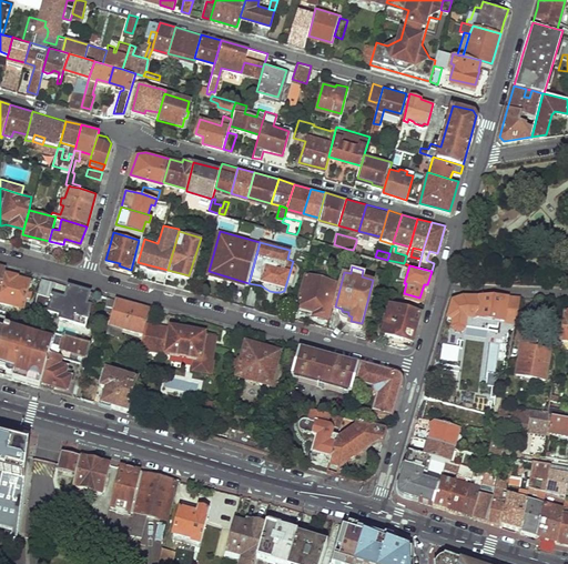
[(337,281),(307,272),(300,303),(315,308),(314,311),(328,315),(337,281)]
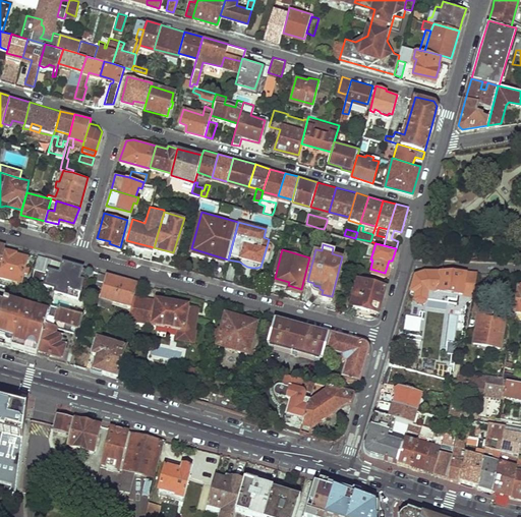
[(0,265),(0,275),(22,280),(26,255),(4,250),(0,265)]
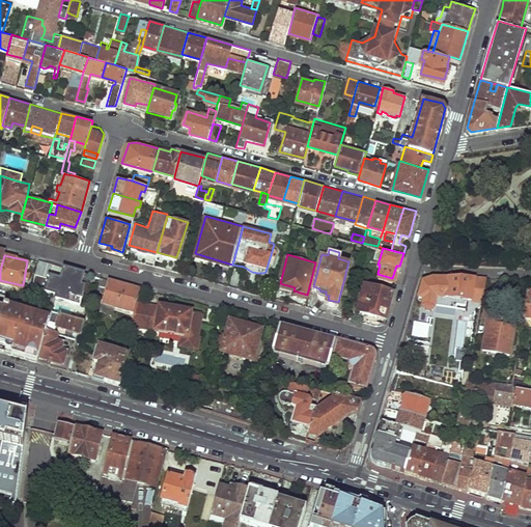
[(85,271),(64,265),(62,275),(50,273),(52,261),(38,258),(32,288),(45,292),(46,288),(57,293),(56,295),(80,302),(85,282),(82,281),(85,271)]
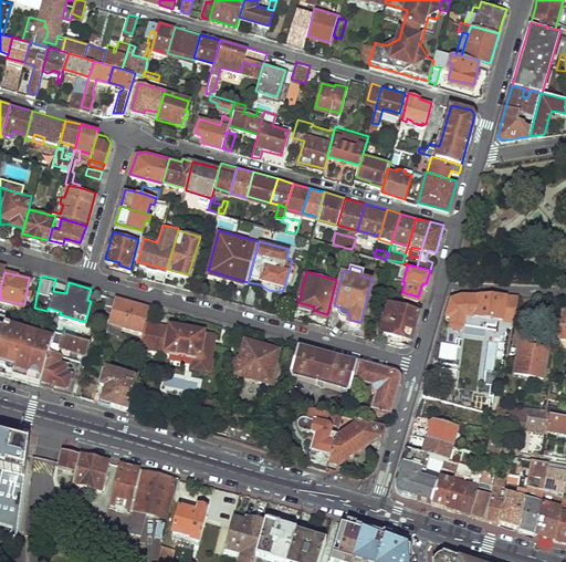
[(55,279),(53,291),(66,293),(69,282),(55,279)]
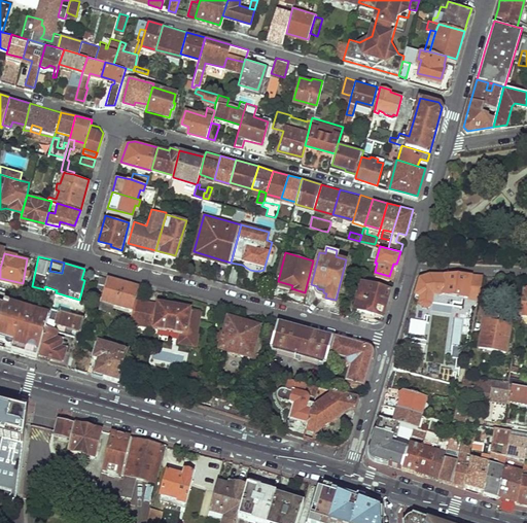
[(99,273),(96,285),(103,287),(106,275),(99,273)]
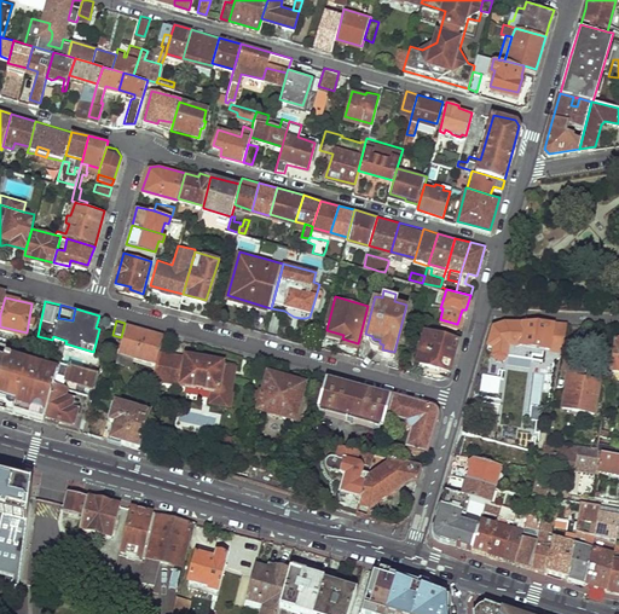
[(521,320),(503,320),(493,325),(487,345),(479,374),(497,378),(499,368),(504,366),(507,358),(508,353),(533,357),(533,352),(544,354),(545,346),(550,347),(553,349),(559,349),(562,348),(567,322),(555,322),(545,320),(521,320)]
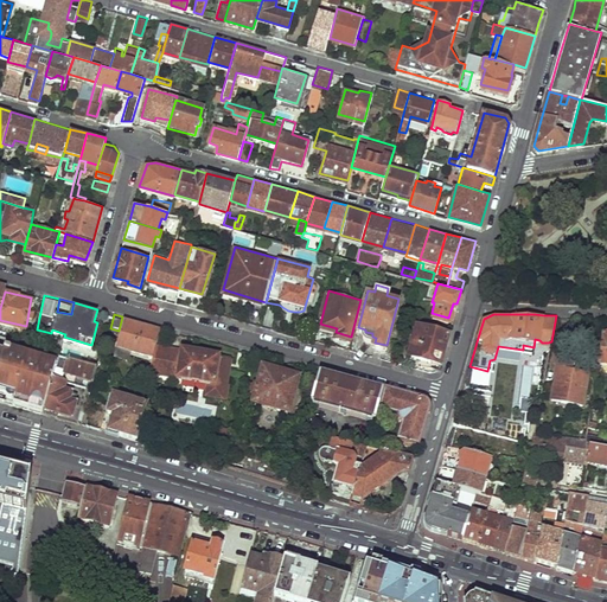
[(160,326),(122,316),(119,331),(113,353),(138,359),(141,352),(153,354),(155,345),(160,326)]
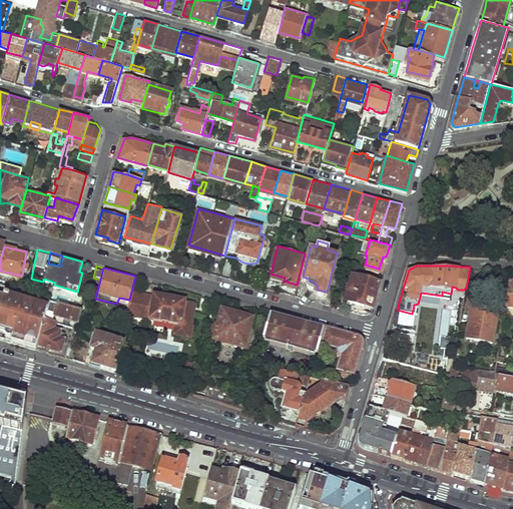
[(379,281),(353,273),(345,301),(371,309),(379,281)]
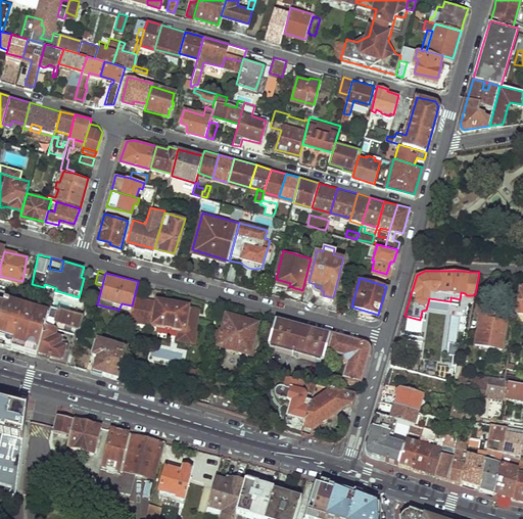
[(199,305),(134,297),(132,305),(128,320),(182,327),(181,337),(197,339),(198,328),(196,327),(199,305)]
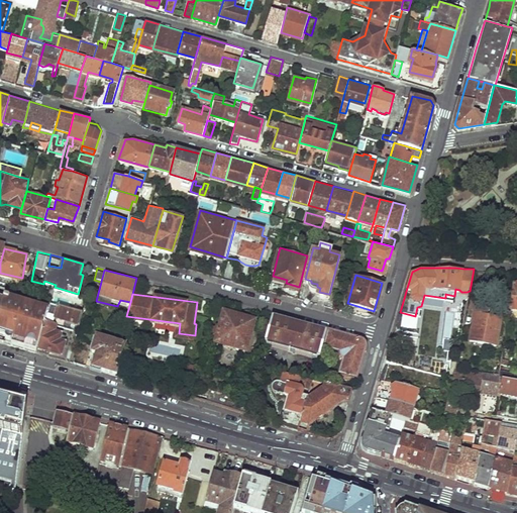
[(48,307),(4,295),(4,296),(0,308),(0,331),(4,332),(4,335),(5,337),(7,338),(6,341),(36,349),(48,307)]
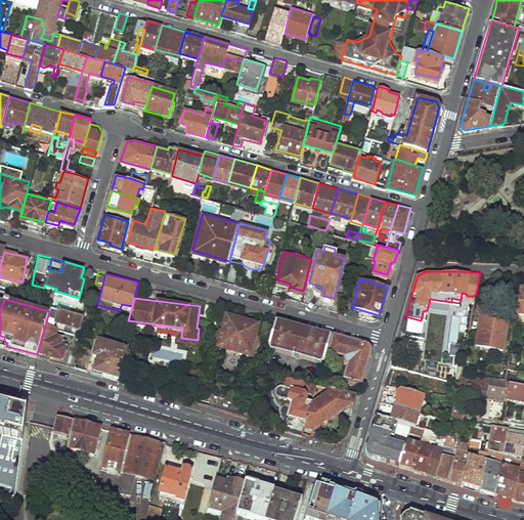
[(450,308),(462,315),(468,307),(455,300),(450,308)]
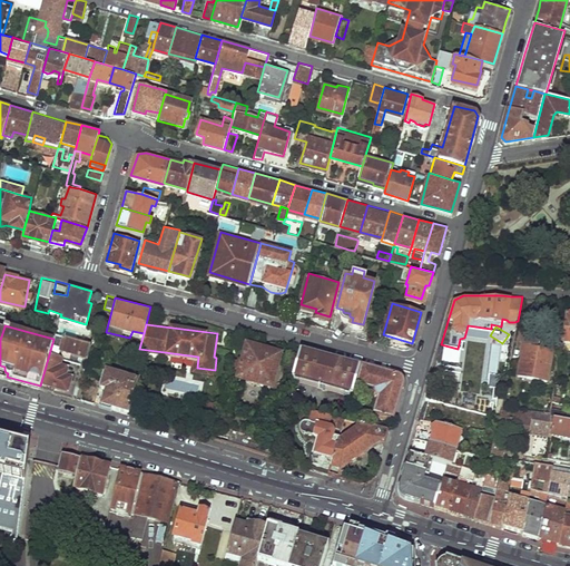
[(55,389),(66,392),(67,389),(69,378),(70,374),(66,373),(67,366),(60,363),(62,357),(80,361),(85,362),(90,342),(56,333),(53,339),(40,386),(55,389)]
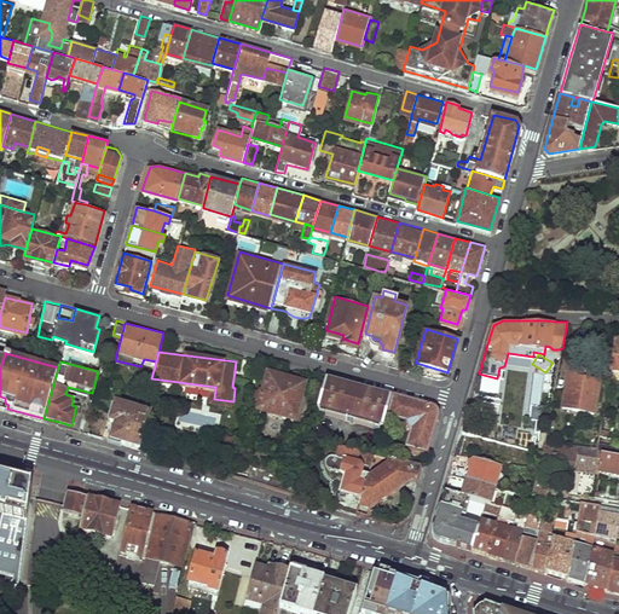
[(570,366),(562,404),(593,410),(599,380),(582,376),(583,369),(570,366)]
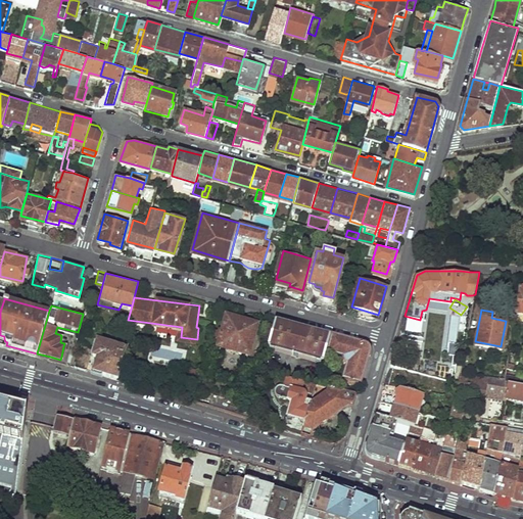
[(221,336),(219,344),(231,347),(233,343),(249,348),(256,323),(227,315),(223,328),(217,326),(215,334),(221,336)]
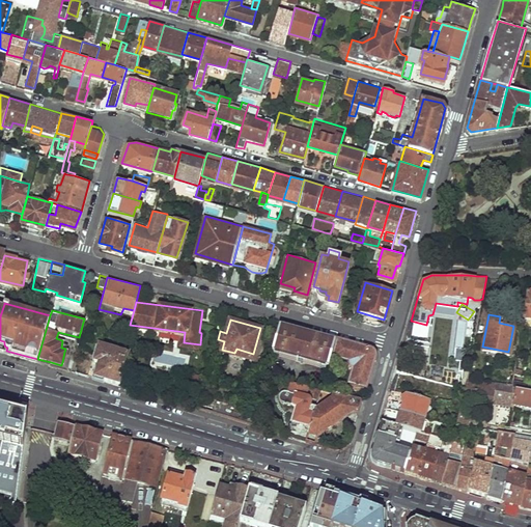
[(273,322),(270,334),(276,335),(279,324),(273,322)]
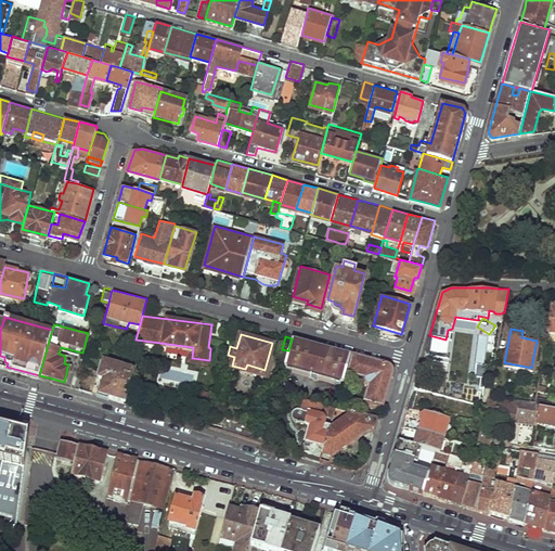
[(288,350),(285,364),(310,371),(309,374),(317,375),(318,372),(343,380),(350,354),(292,338),(288,350)]
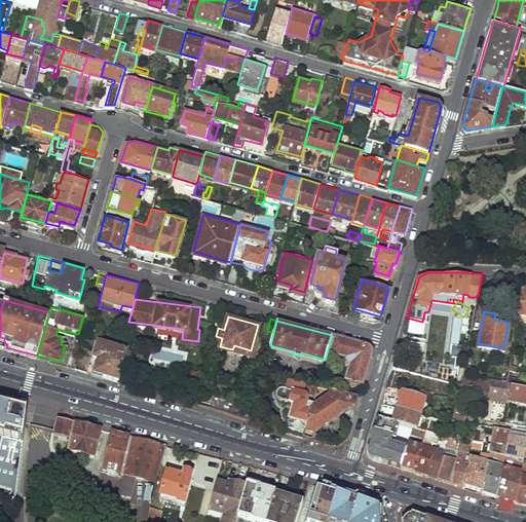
[(336,336),(332,350),(346,355),(346,357),(347,358),(349,360),(350,363),(346,377),(348,377),(347,379),(350,380),(350,382),(355,384),(357,382),(359,382),(360,380),(363,381),(364,376),(372,350),(369,344),(336,336)]
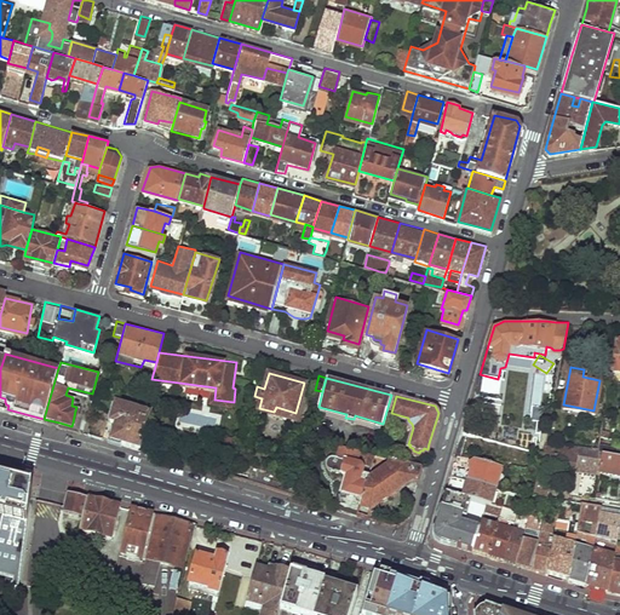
[(107,418),(102,435),(105,436),(110,437),(126,442),(141,446),(151,408),(116,398),(110,419),(107,418)]
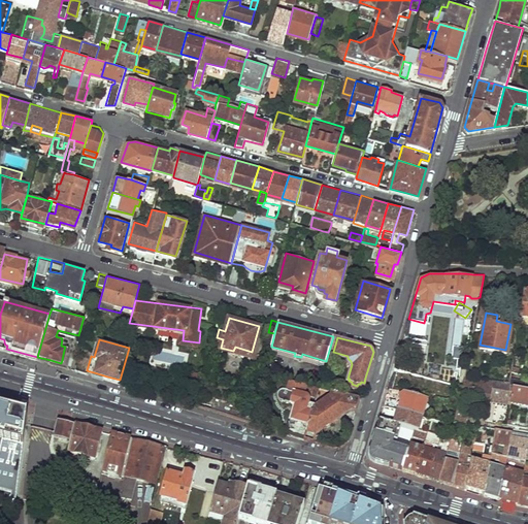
[(453,341),(452,354),(461,355),(462,342),(453,341)]
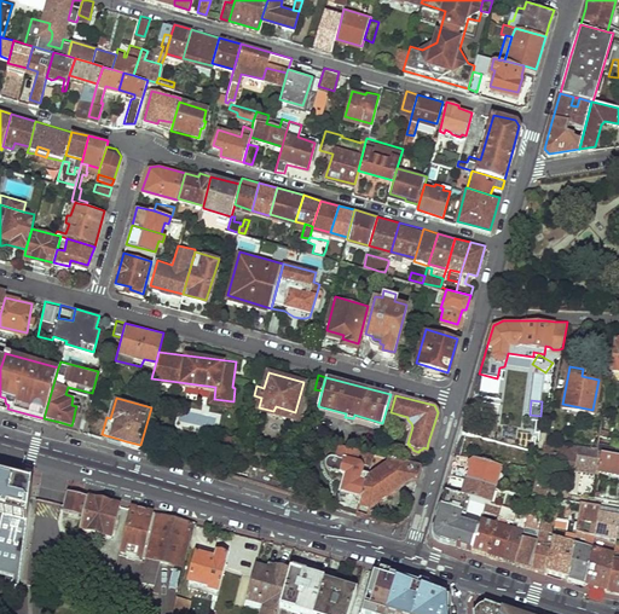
[(223,430),(219,449),(231,451),(236,434),(223,430)]
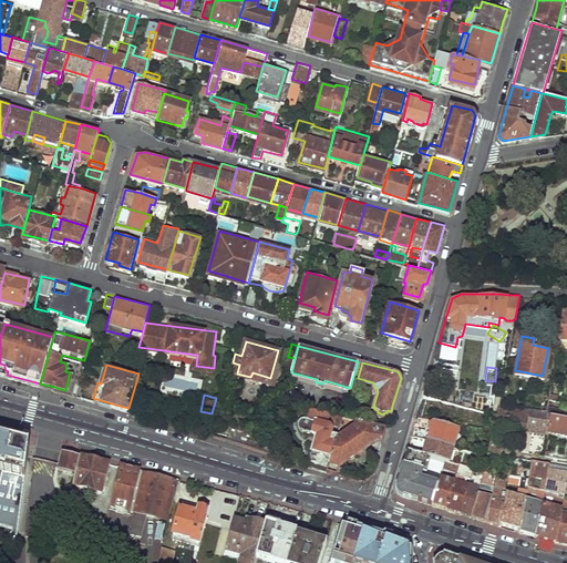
[(498,402),(495,417),(501,418),(517,421),(516,426),(521,427),(518,436),(525,437),(532,407),(498,402)]
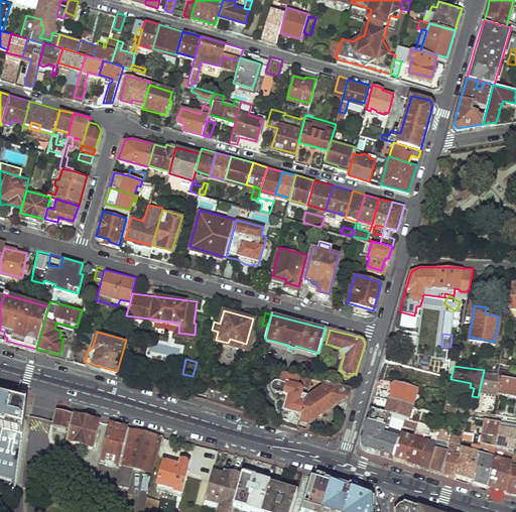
[(515,370),(497,367),(497,371),(496,375),(502,376),(515,378),(515,370)]
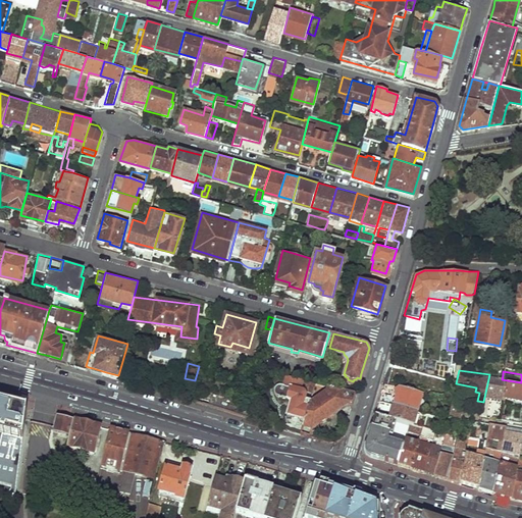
[(292,414),(289,426),(301,430),(305,416),(311,399),(311,396),(306,394),(306,392),(306,390),(305,389),(304,387),(302,386),(303,384),(301,383),(303,377),(286,373),(284,382),(280,381),(279,381),(277,382),(275,383),(274,386),(274,389),(274,390),(276,392),(288,396),(290,398),(291,399),(291,401),(288,412),(292,414)]
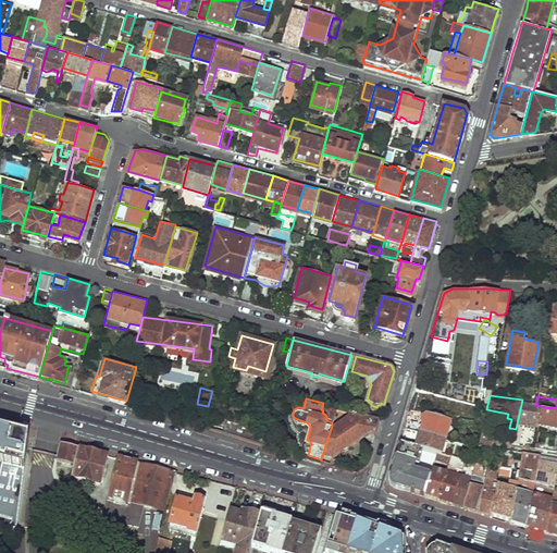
[(535,405),(536,401),(522,400),(516,429),(515,440),(516,440),(519,441),(523,420),(539,424),(540,420),(542,406),(535,405)]
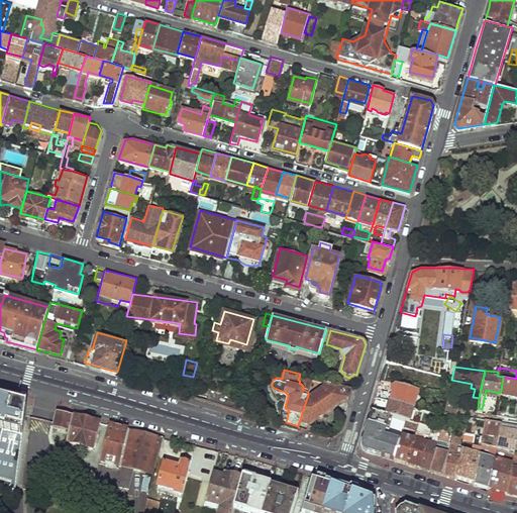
[(516,379),(503,377),(501,390),(516,393),(516,379)]
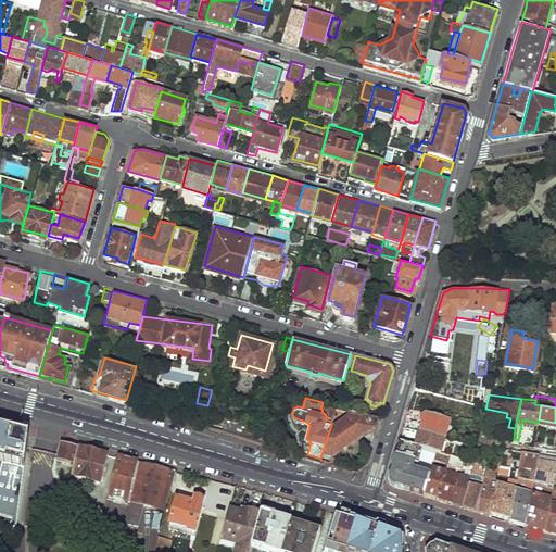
[(405,424),(445,436),(451,416),(427,409),(426,412),(422,415),(421,418),(407,415),(405,424)]
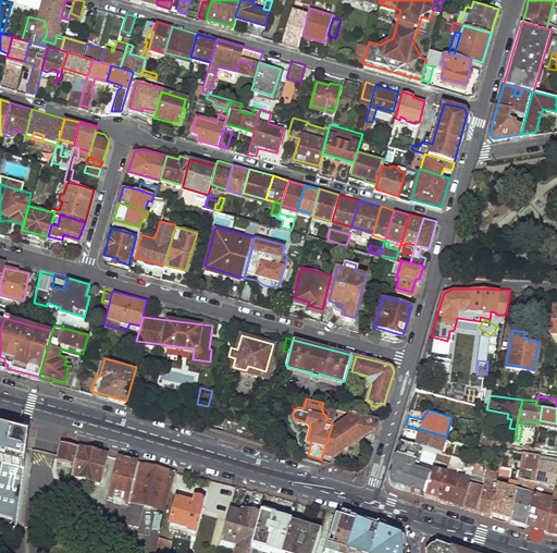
[(325,444),(334,453),(373,427),(376,429),(380,418),(367,414),(364,414),(350,410),(350,414),(338,424),(337,428),(338,429),(336,430),(332,426),(325,444)]
